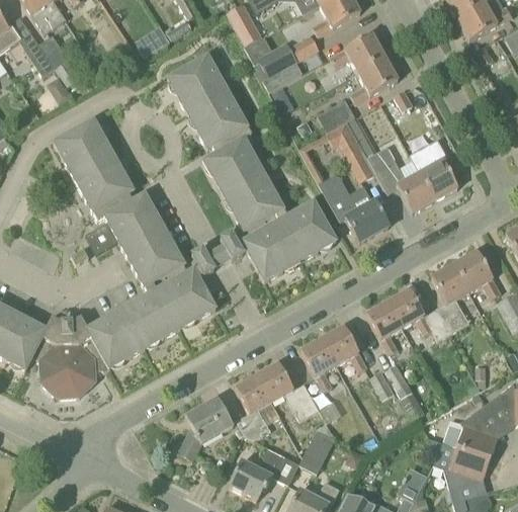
[(21,0),(44,34),(66,19),(54,0),(21,0)]
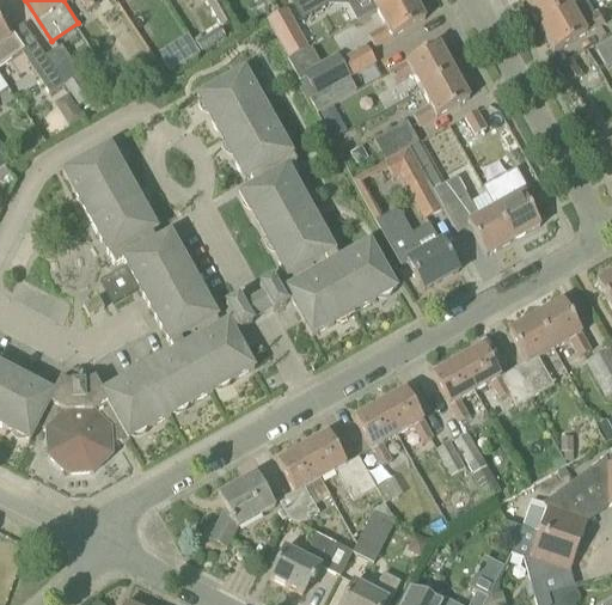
[(294,0),(304,14),(328,0),(294,0)]
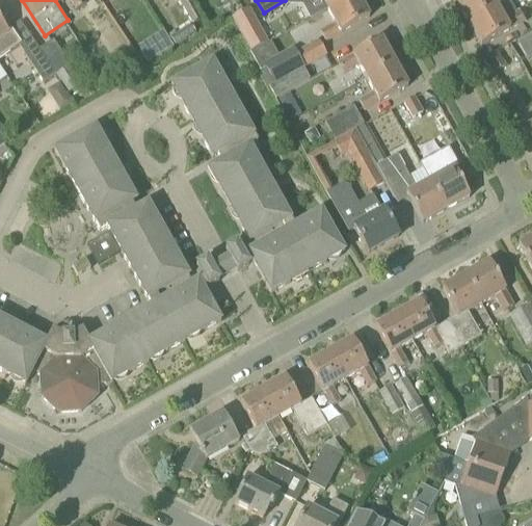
[(338,0),(327,6),(335,19),(320,27),(326,38),(370,12),(363,0),(338,0)]
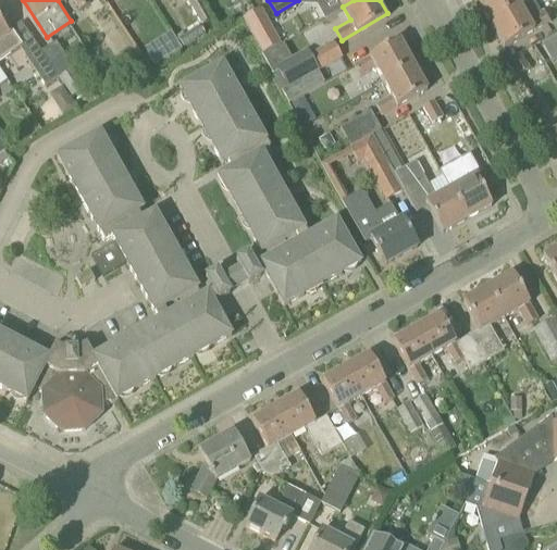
[(479,0),(490,19),(520,1),(519,0),(479,0)]
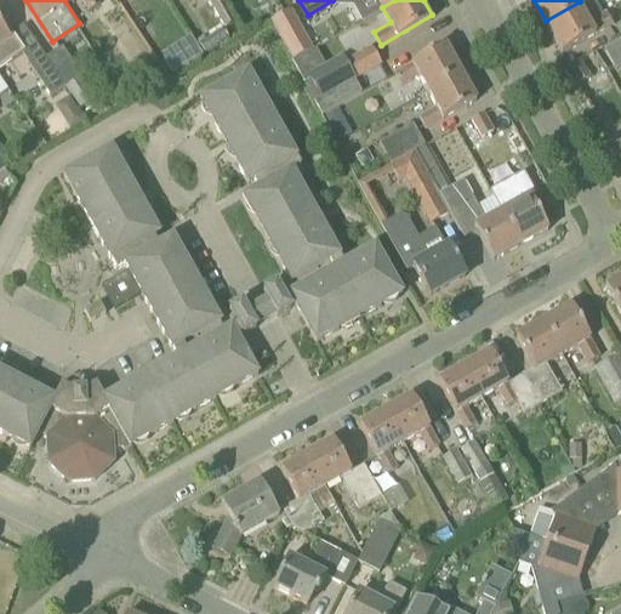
[(580,1),(546,21),(562,49),(613,21),(607,9),(590,18),(580,1)]
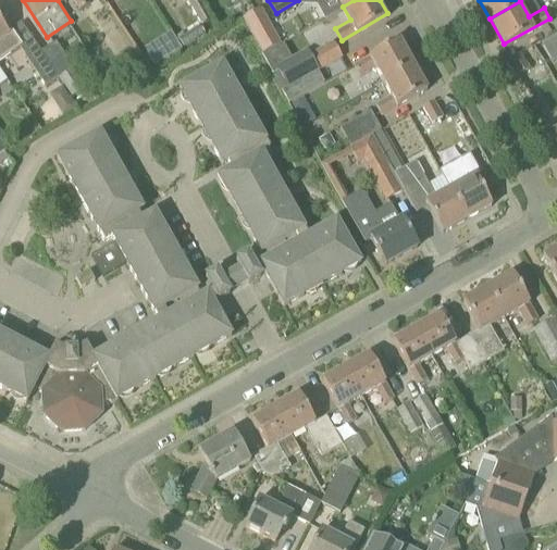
[(0,57),(23,42),(12,27),(9,29),(0,16),(0,57)]
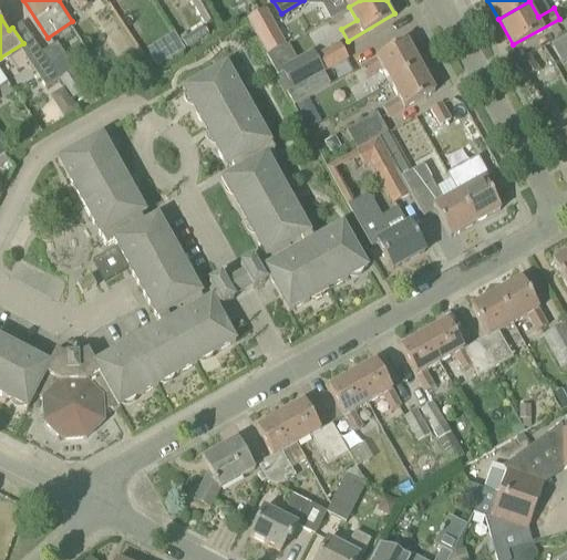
[(267,51),(287,41),(278,26),(259,37),(267,51)]
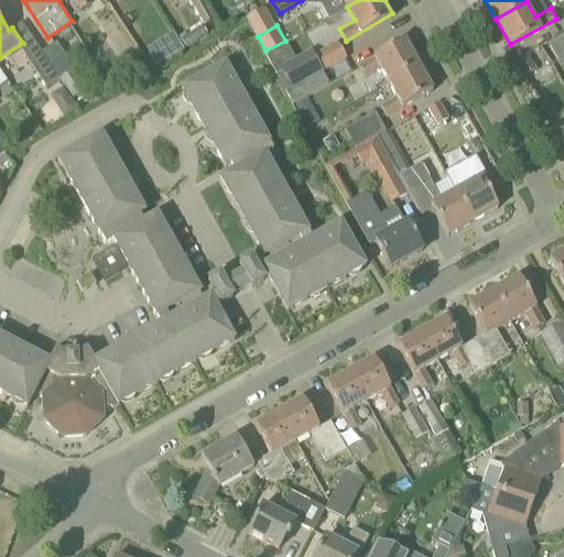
[(183,47),(172,29),(161,35),(166,43),(172,54),(183,47)]
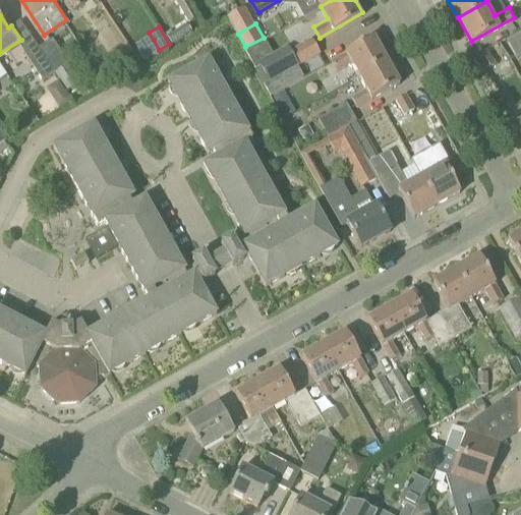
[(359,72),(387,57),(373,34),(331,58),(337,68),(351,59),(359,72)]
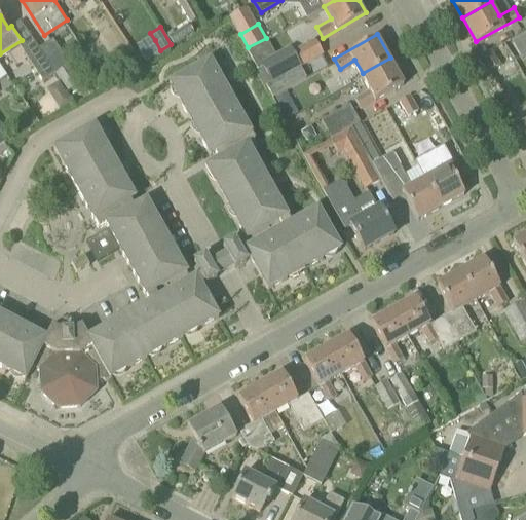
[(314,35),(293,48),(291,45),(262,61),(272,79),(323,50),(314,35)]
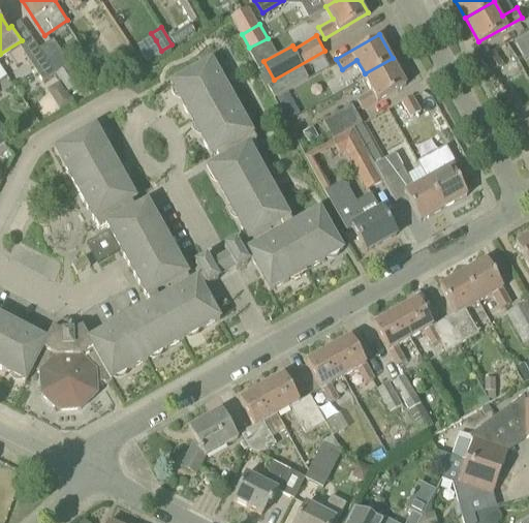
[(44,78),(55,70),(39,45),(33,36),(22,44),(44,78)]
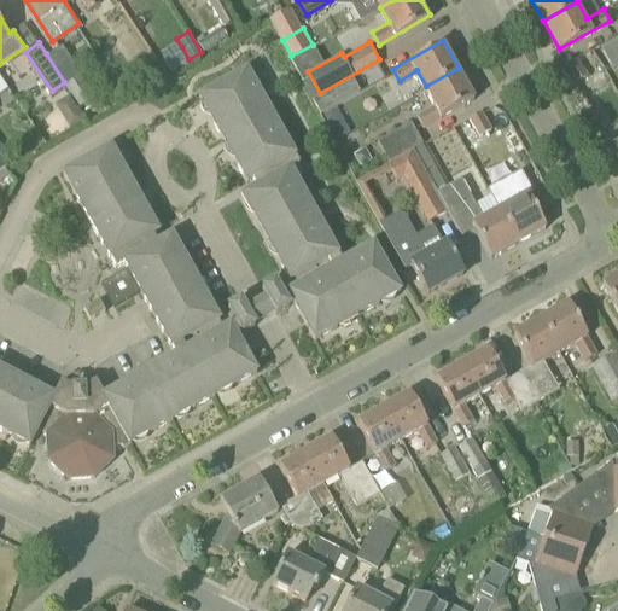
[(60,42),(46,53),(64,82),(70,89),(79,104),(95,92),(60,42)]
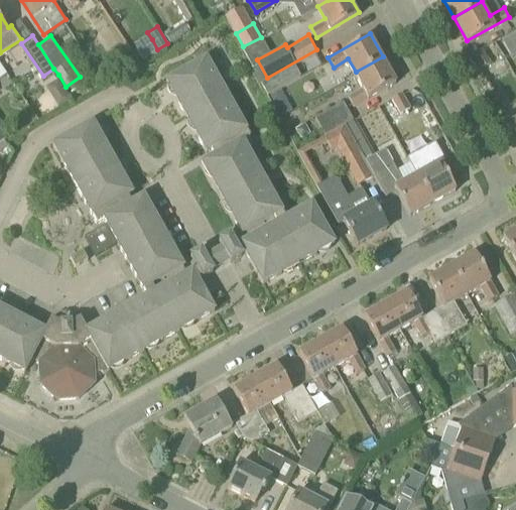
[(496,38),(494,39),(473,50),(481,66),(491,59),(489,55),(502,48),(496,38)]
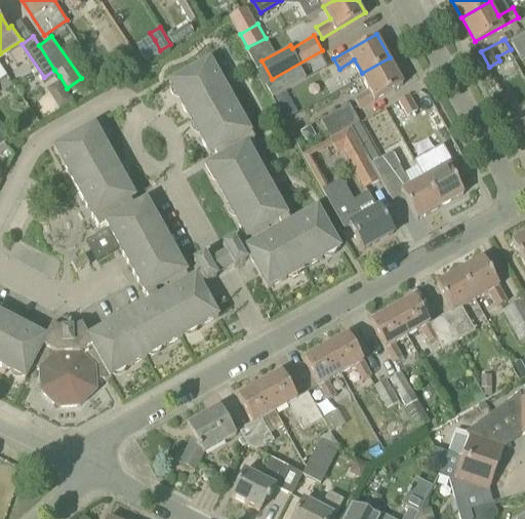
[(218,155),(206,162),(206,163),(208,162),(217,178),(215,180),(227,199),(228,198),(237,214),(236,215),(247,236),(279,217),(282,222),(249,240),(250,241),(240,247),(234,235),(223,241),(227,248),(209,258),(205,251),(194,257),(200,269),(190,275),(190,274),(157,292),(155,287),(188,270),(175,248),(174,249),(165,232),(166,232),(155,211),(154,212),(146,197),(147,197),(147,195),(133,203),(130,196),(135,194),(124,174),(120,176),(111,160),(115,158),(105,138),(99,141),(90,124),(95,122),(94,121),(53,144),(98,224),(106,220),(150,297),(88,332),(82,320),(72,325),(62,326),(52,321),(45,333),(0,309),(0,361),(7,366),(9,361),(27,369),(25,374),(26,375),(32,362),(40,365),(41,387),(57,403),(80,402),(96,386),(95,364),(103,361),(110,373),(111,373),(109,368),(125,359),(128,364),(147,353),(145,348),(161,338),(164,344),(183,332),(180,328),(197,319),(199,323),(218,313),(200,280),(205,278),(206,279),(216,273),(215,272),(234,262),(235,263),(245,256),(245,255),(249,252),(268,285),(286,274),(284,270),(300,261),(304,265),(322,254),(320,249),(336,240),(339,245),(340,244),(317,203),(291,218),(247,141),(254,136),(210,55),(169,79),(170,80),(174,77),(184,94),(179,96),(190,116),(194,113),(204,129),(199,132),(209,152),(214,149),(218,155)]
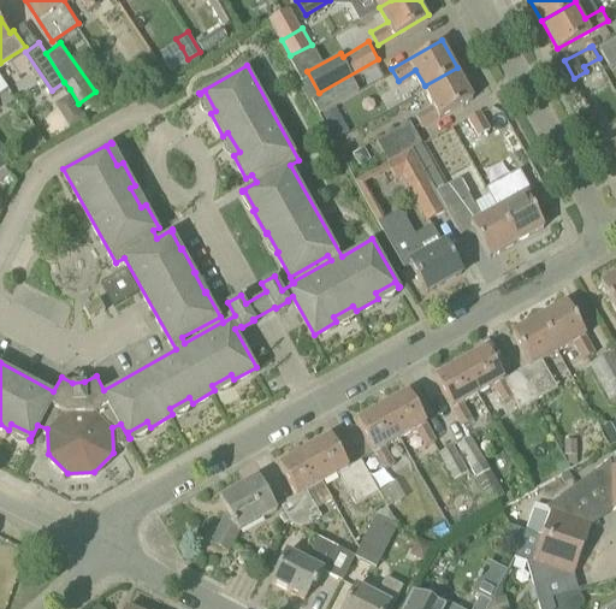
[(473,95),(457,68),(425,86),(433,101),(415,112),(421,123),(473,95)]
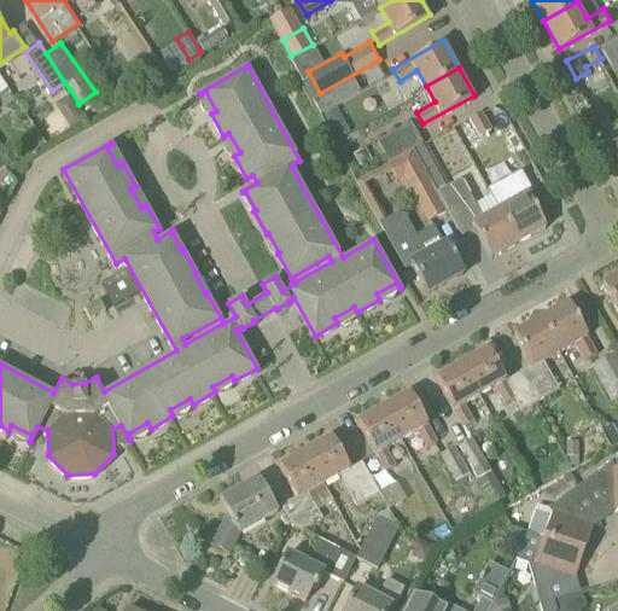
[(470,115),(479,133),(491,126),(481,108),(470,115)]
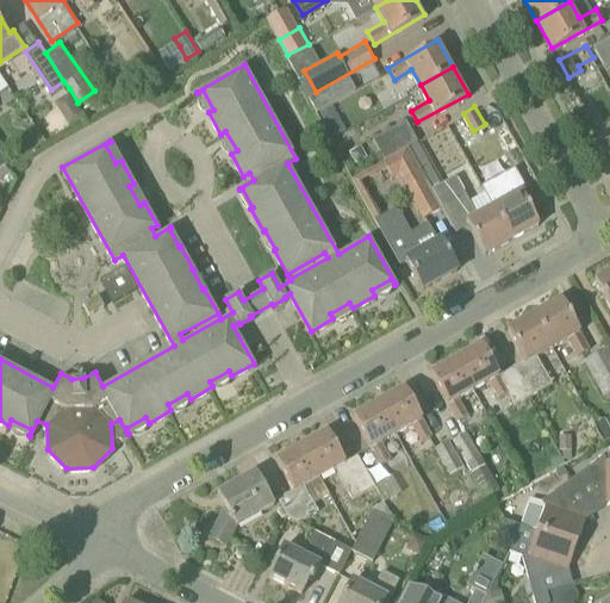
[(340,114),(327,122),(334,134),(346,126),(340,114)]
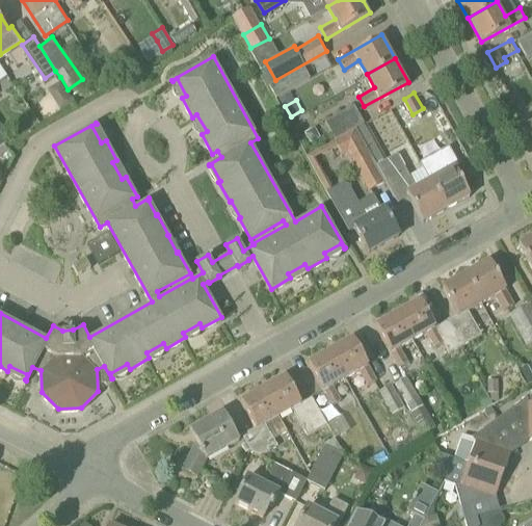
[(337,136),(365,121),(355,102),(325,119),(337,136)]
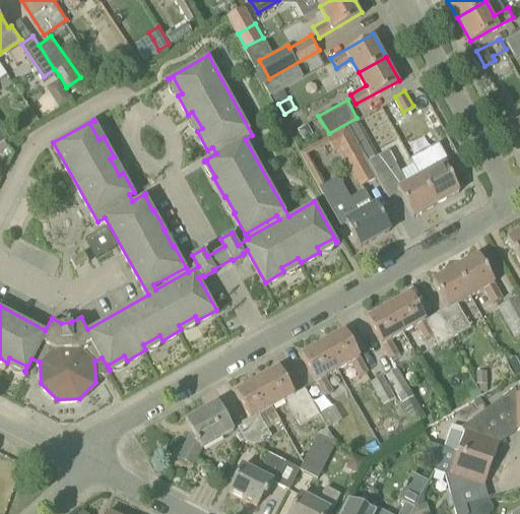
[(459,188),(444,162),(449,158),(439,140),(410,155),(420,173),(436,201),(459,188)]
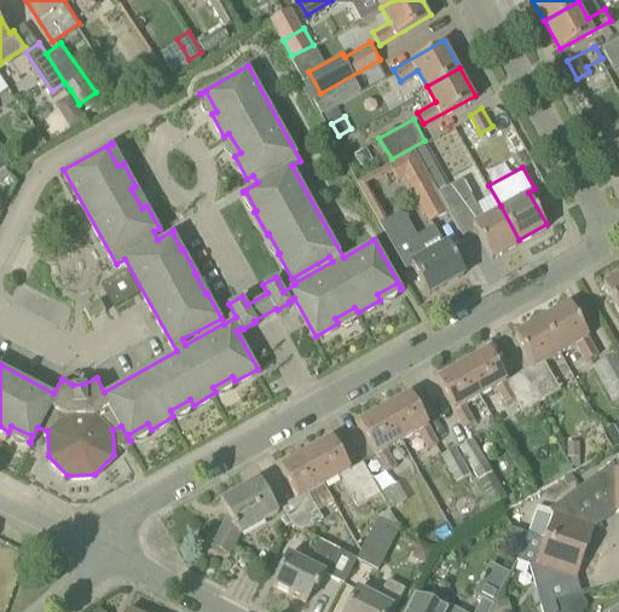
[(439,188),(450,207),(462,229),(474,223),(491,254),(519,240),(501,206),(484,214),(462,174),(439,188)]
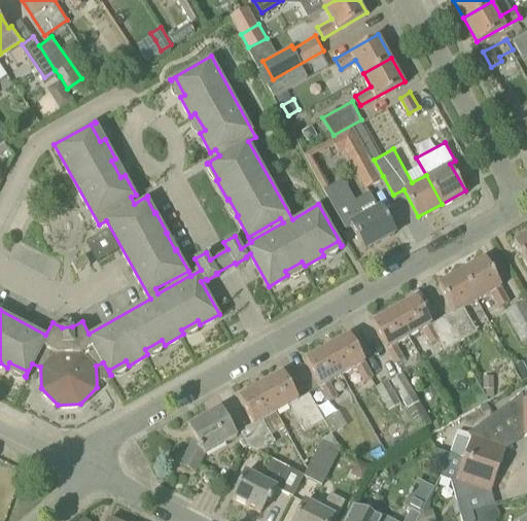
[(365,186),(383,176),(374,160),(369,150),(351,161),(365,186)]
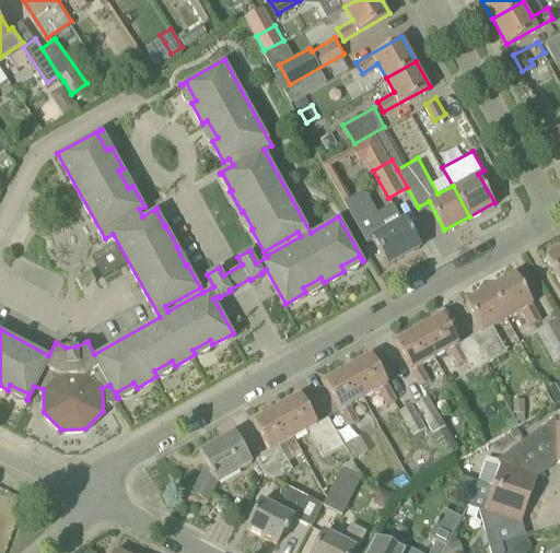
[(393,201),(376,210),(366,191),(361,190),(343,199),(368,238),(373,235),(388,261),(419,244),(404,216),(401,219),(393,201)]
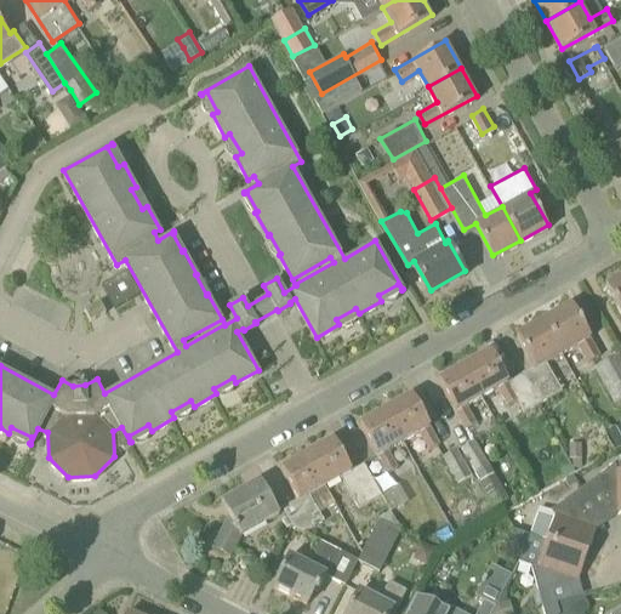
[(620,272),(605,282),(620,310),(620,272)]
